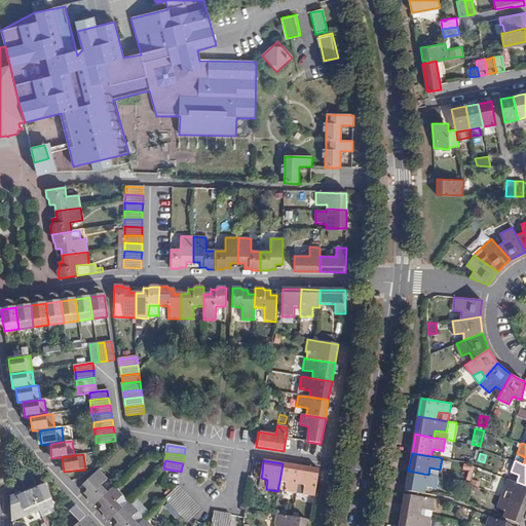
[(301,466),(283,463),(279,482),(287,483),(285,491),(296,494),(298,485),(301,466)]
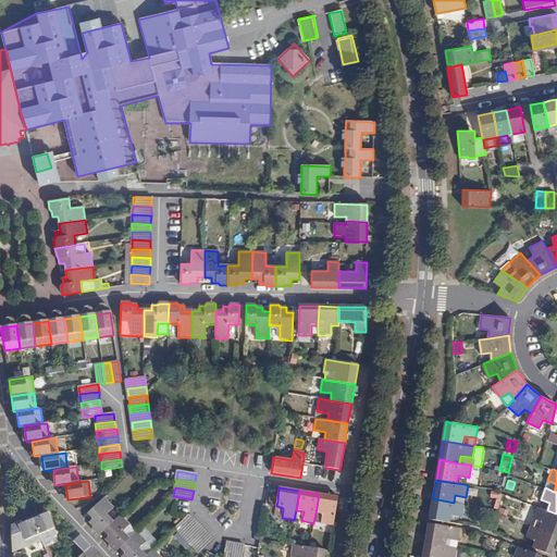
[(504,492),(492,491),(491,497),(496,498),(494,508),(498,509),(504,492)]
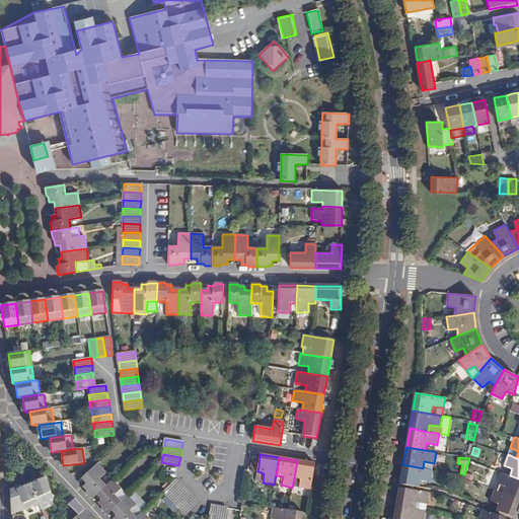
[(315,464),(297,460),(294,478),(300,479),(299,488),(311,491),(315,464)]
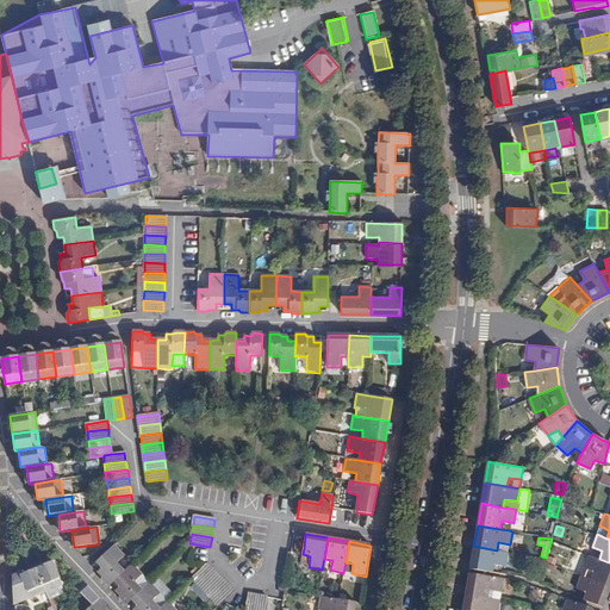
[(110,585),(117,579),(124,572),(117,564),(125,556),(114,546),(98,561),(104,567),(98,572),(101,577),(103,582),(107,587),(110,585)]
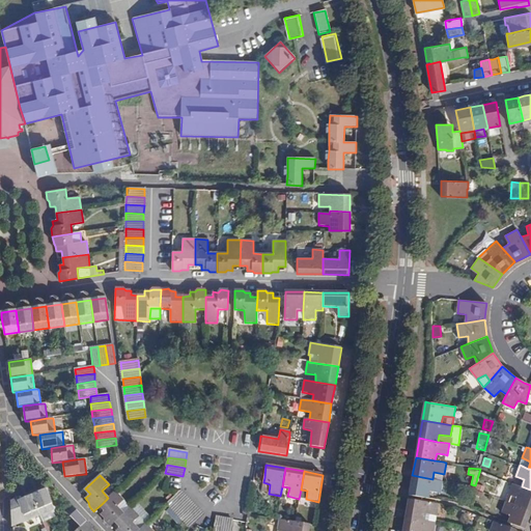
[(432,479),(412,475),(410,494),(429,498),(430,491),(441,492),(443,481),(432,479)]
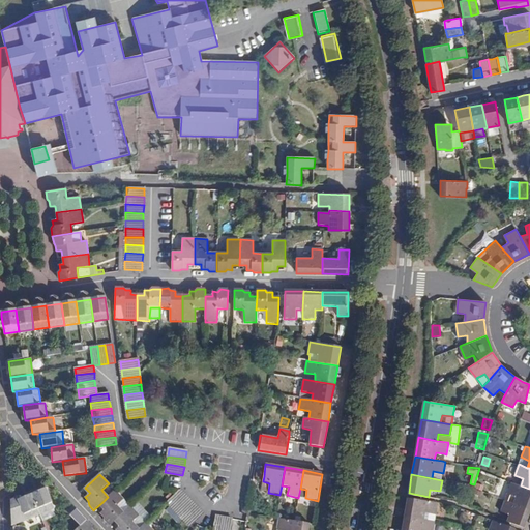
[(482,491),(484,484),(476,482),(474,488),(475,488),(482,491)]
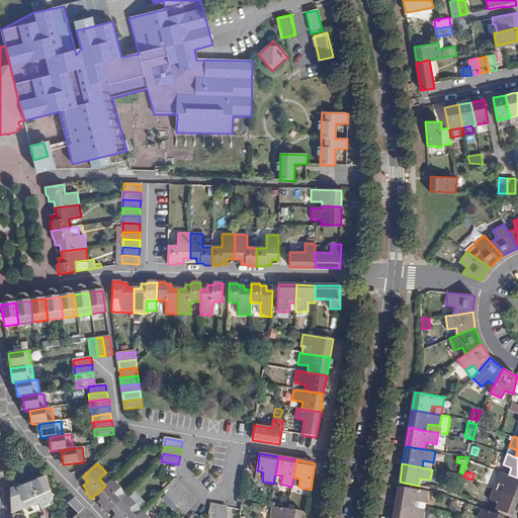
[(517,478),(509,475),(500,471),(497,482),(505,485),(502,492),(517,497),(517,478)]
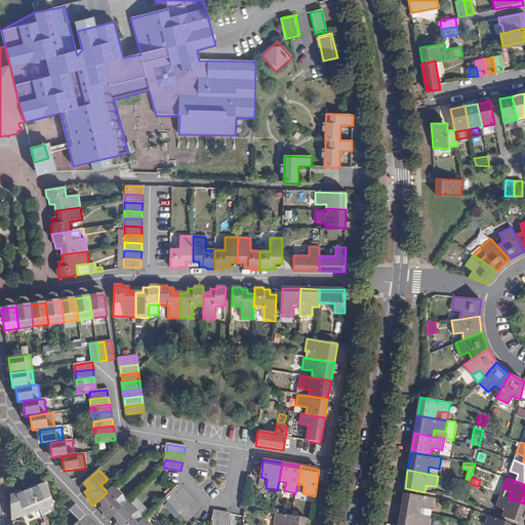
[(32,490),(40,510),(53,505),(45,484),(32,490)]
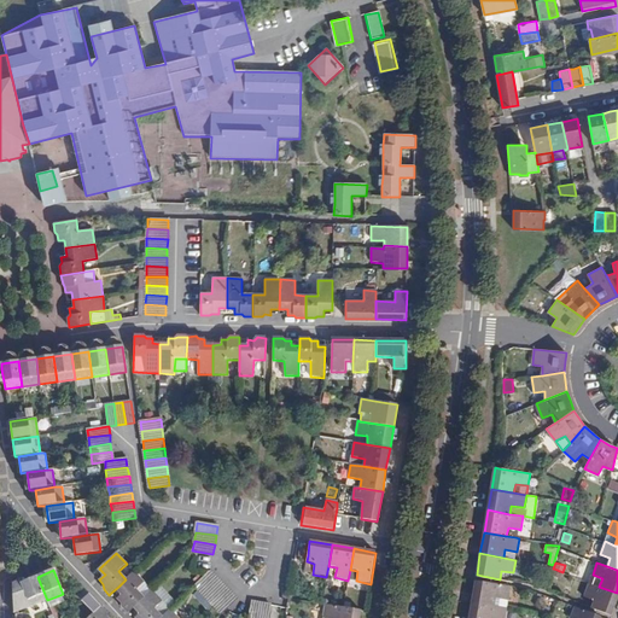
[(136,606),(145,599),(136,590),(145,583),(134,571),(126,579),(118,587),(123,594),(117,599),(122,604),(122,608),(127,614),(130,612),(136,606)]
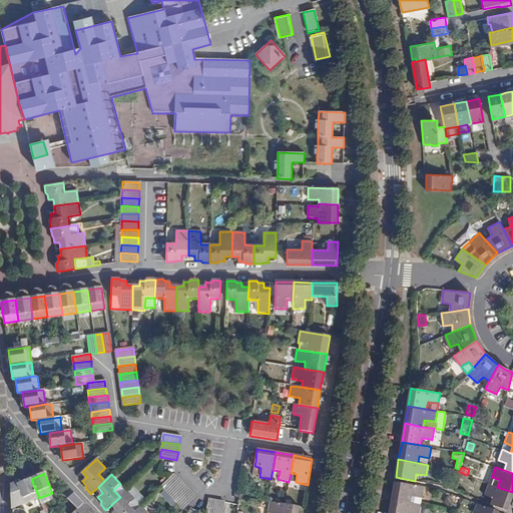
[(162,486),(161,486),(165,490),(167,492),(180,481),(174,475),(166,482),(162,486)]
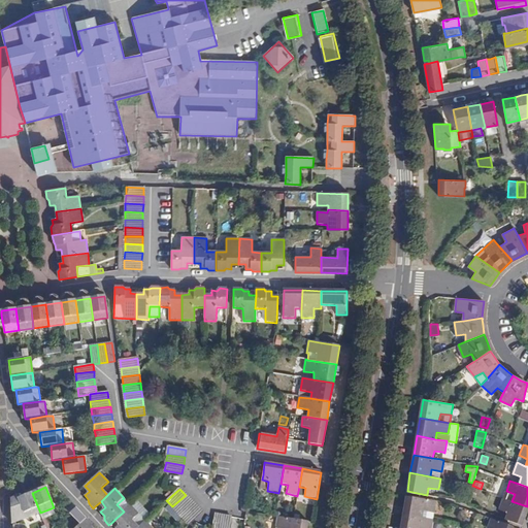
[(32,493),(10,501),(11,525),(40,513),(32,493)]
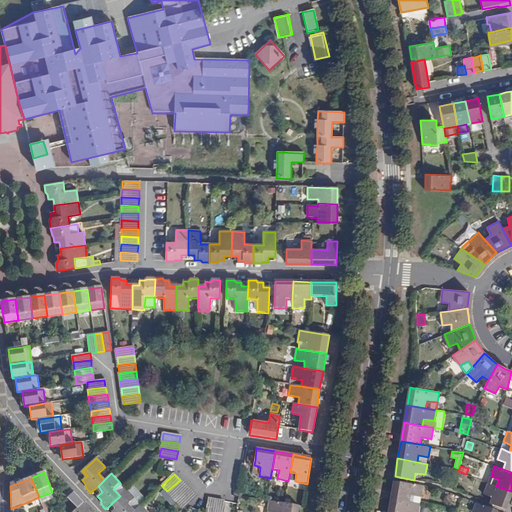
[(167,491),(172,497),(185,486),(180,480),(167,491)]
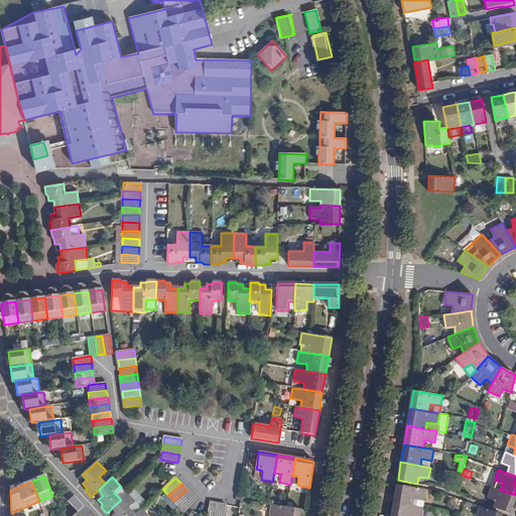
[(425,500),(426,489),(397,485),(394,502),(413,506),(414,498),(425,500)]
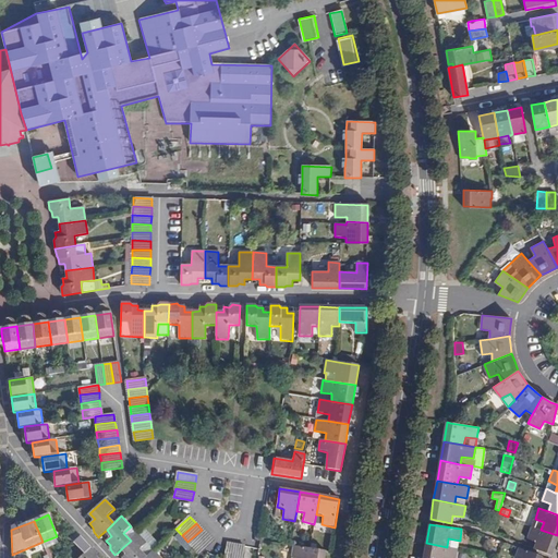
[(537,541),(534,548),(552,555),(556,543),(557,537),(557,535),(541,530),(532,525),(528,537),(537,541)]
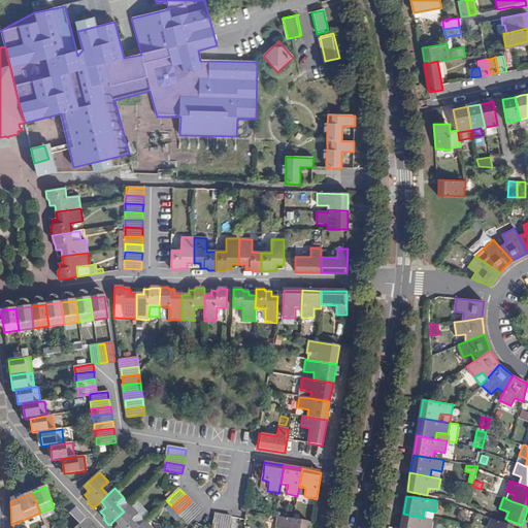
[(132,521),(138,527),(145,521),(150,517),(135,500),(130,504),(139,515),(132,521)]
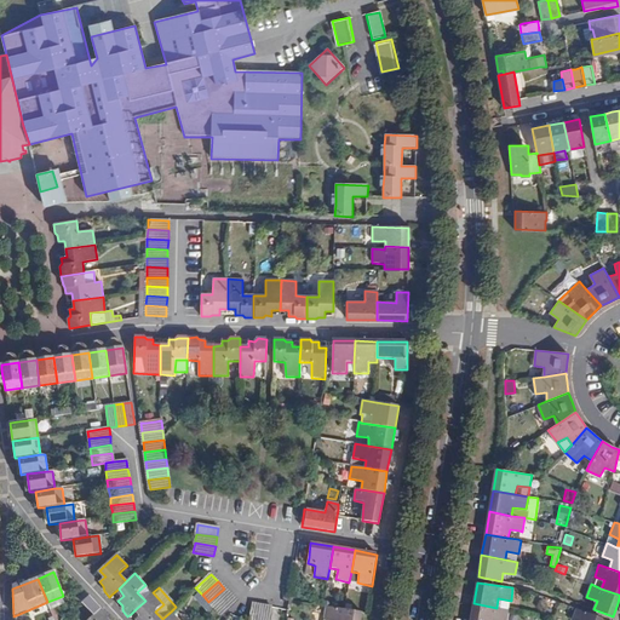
[(214,607),(216,609),(230,595),(224,589),(208,602),(214,607)]
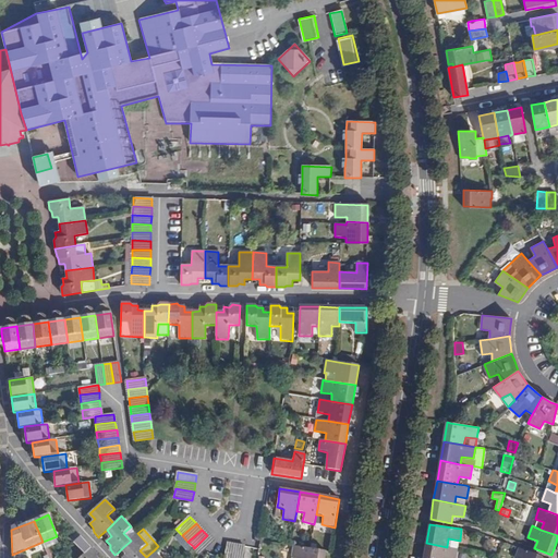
[(80,537),(76,532),(70,538),(73,543),(80,537)]
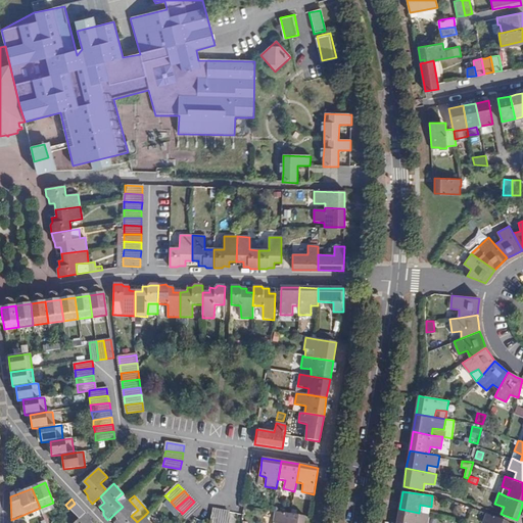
[(136,522),(137,522),(131,516),(138,510),(129,500),(123,507),(115,513),(121,518),(114,522),(136,522)]
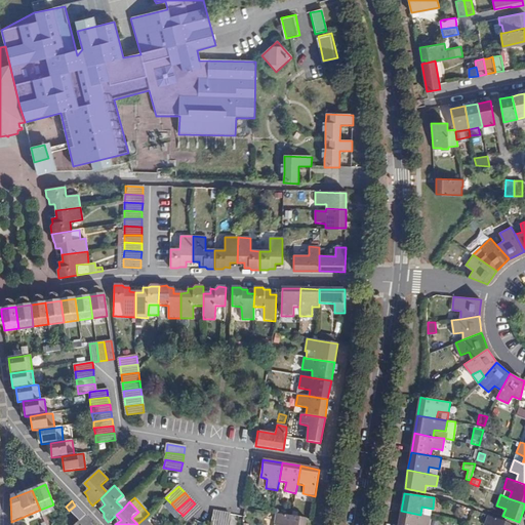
[(171,503),(169,501),(163,507),(175,520),(182,514),(176,510),(171,503)]
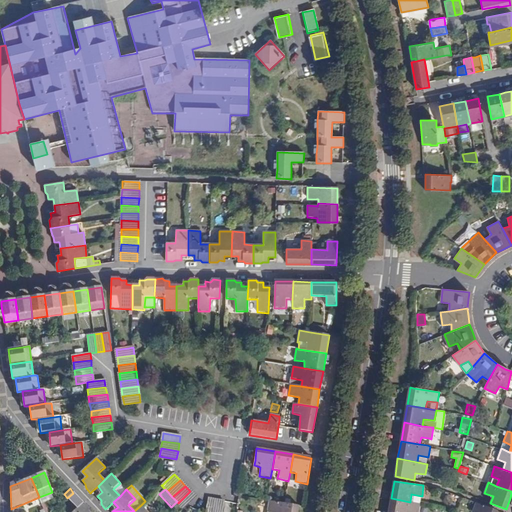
[(190,491),(178,503),(183,508),(196,497),(190,491)]
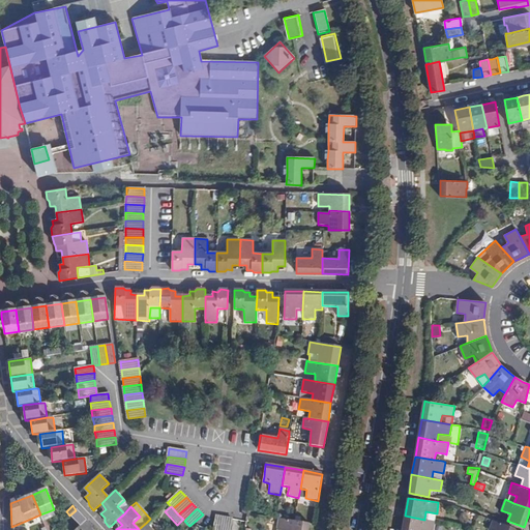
[(435,521),(437,513),(425,511),(424,520),(435,521)]
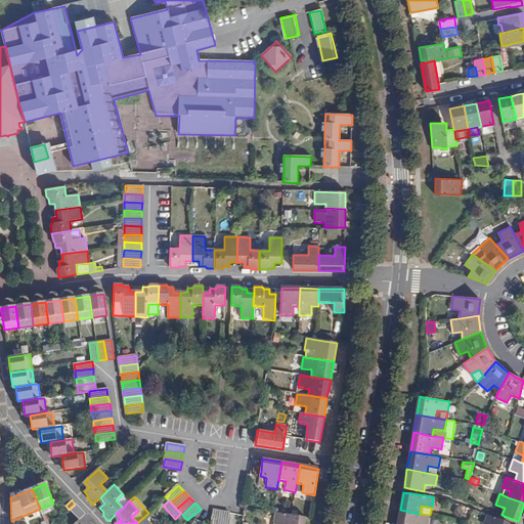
[(420,514),(400,510),(397,523),(428,523),(430,515),(420,514)]
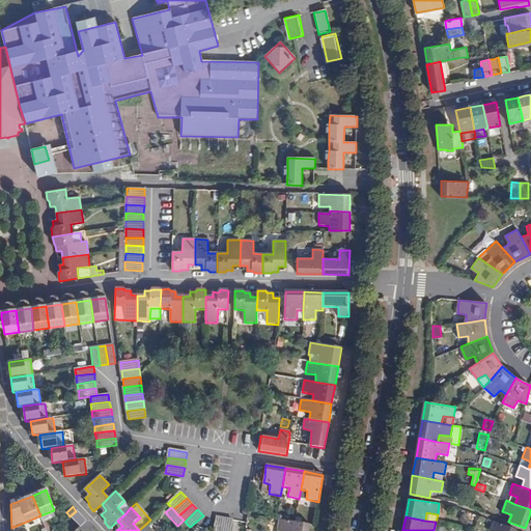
[(248,527),(255,528),(257,519),(250,518),(248,527)]
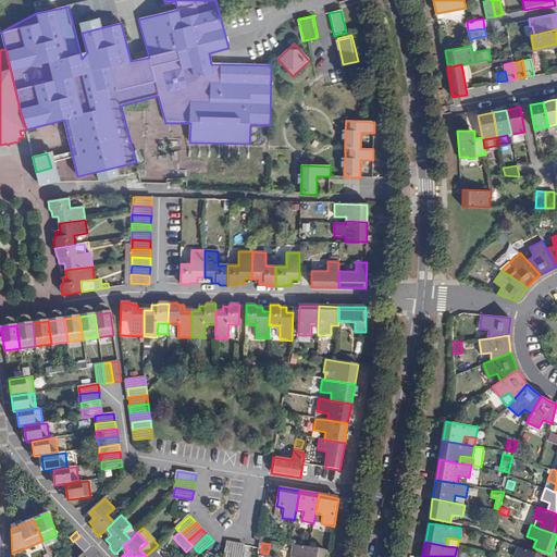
[(224,556),(233,556),(236,545),(227,544),(224,556)]
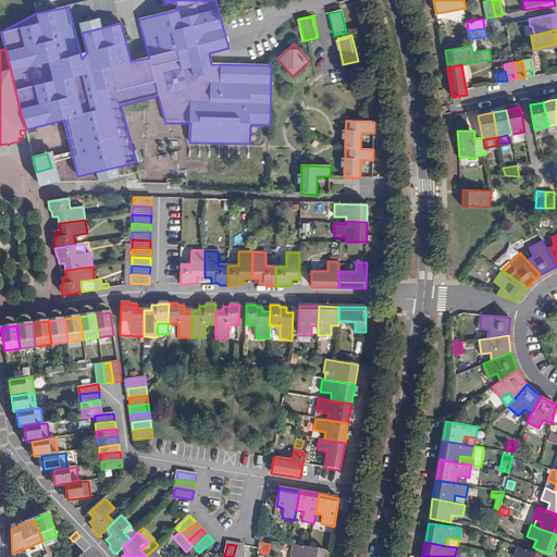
[(243,556),(245,546),(236,545),(233,556),(243,556)]
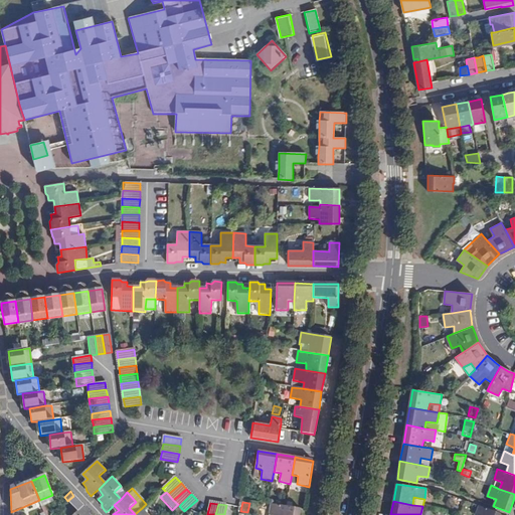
[(286,507),(271,504),(269,514),(299,514),(301,509),(286,507)]
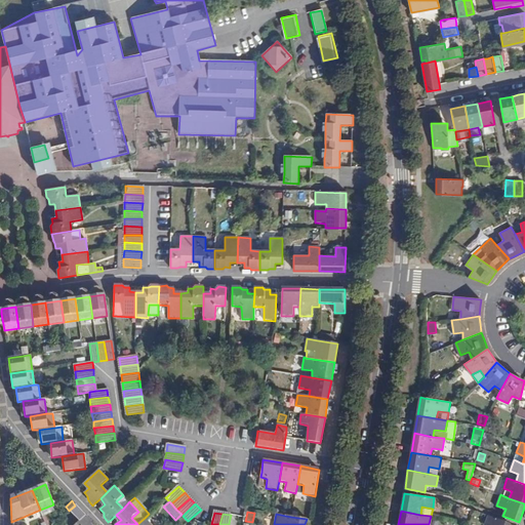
[(510,524),(511,523),(488,515),(485,524),(487,524),(510,524)]
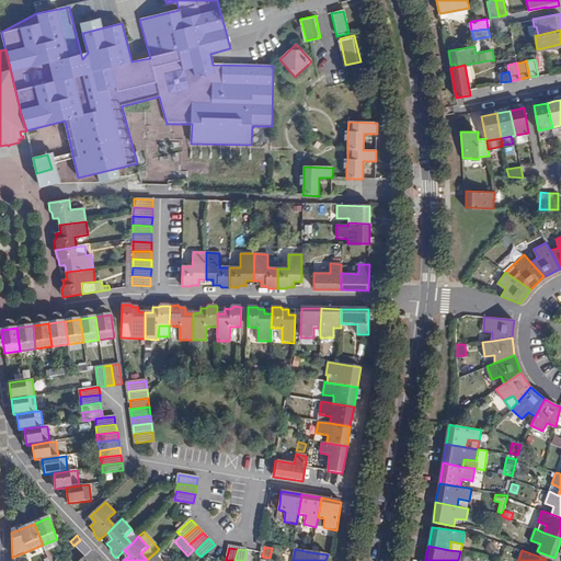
[(98,558),(91,551),(80,560),(98,560),(98,558)]
